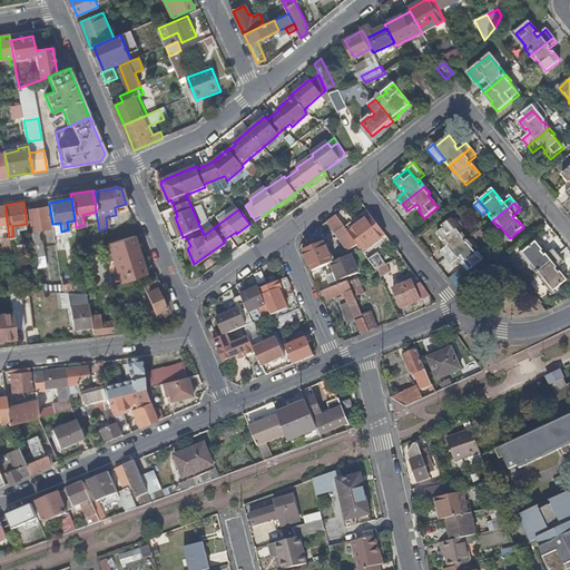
[(31,232),(37,231),(50,228),(47,207),(28,209),(31,232)]
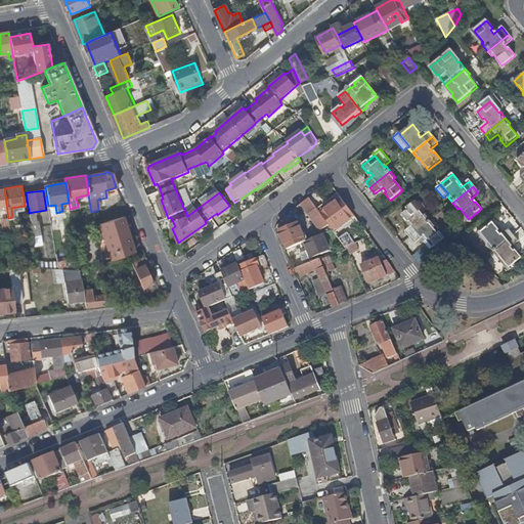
[(322,217),(309,198),(300,205),(319,232),(329,225),(322,217)]
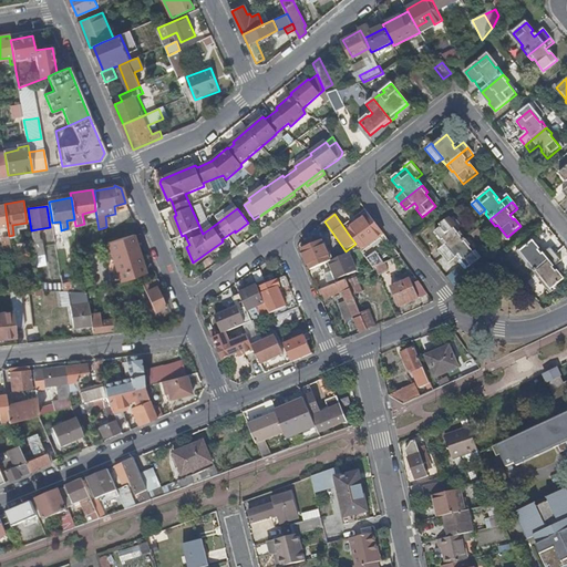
[(179,237),(182,236),(174,216),(171,217),(179,237)]
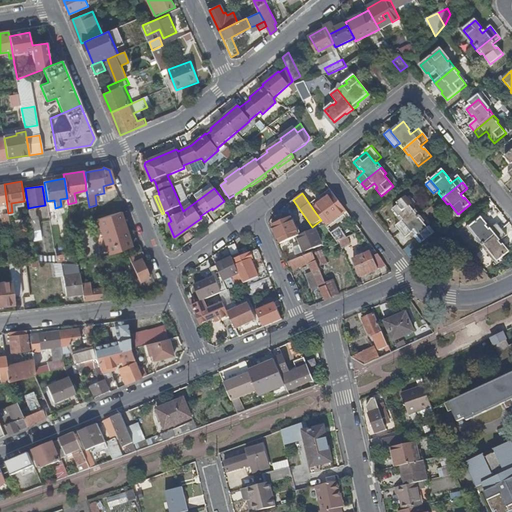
[(347,213),(335,197),(315,212),(324,224),(325,226),(327,228),(347,213)]
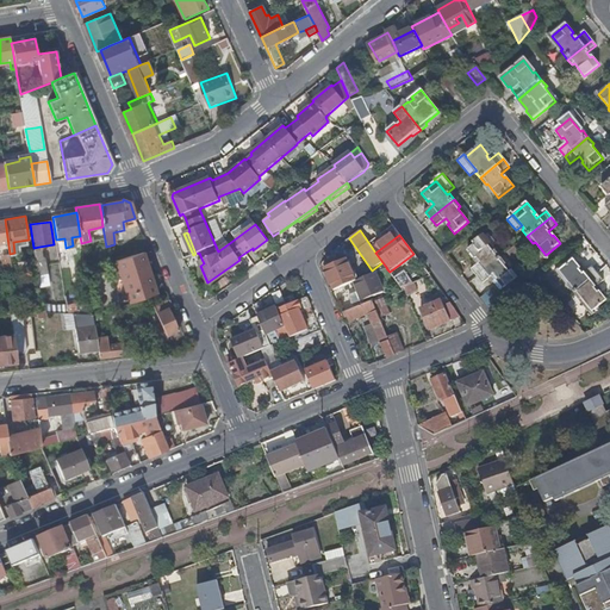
[(472,269),(477,275),(500,256),(496,250),(493,253),(483,238),(468,250),(475,260),(478,259),(481,262),(472,269)]
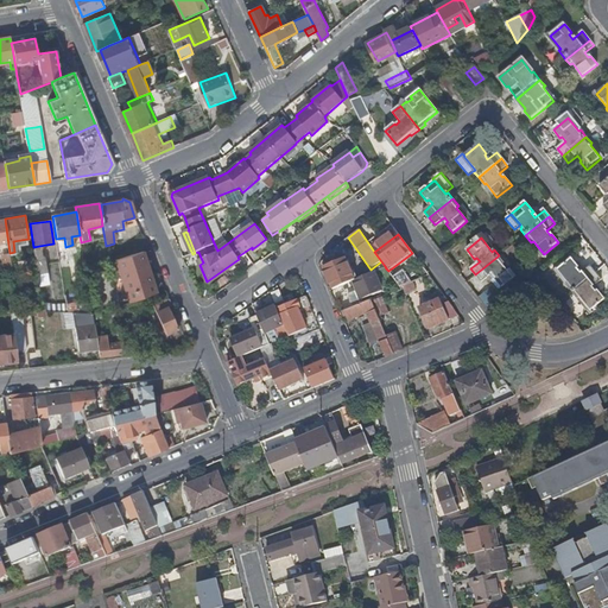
[(266,239),(252,249),(255,253),(268,242),(266,239)]
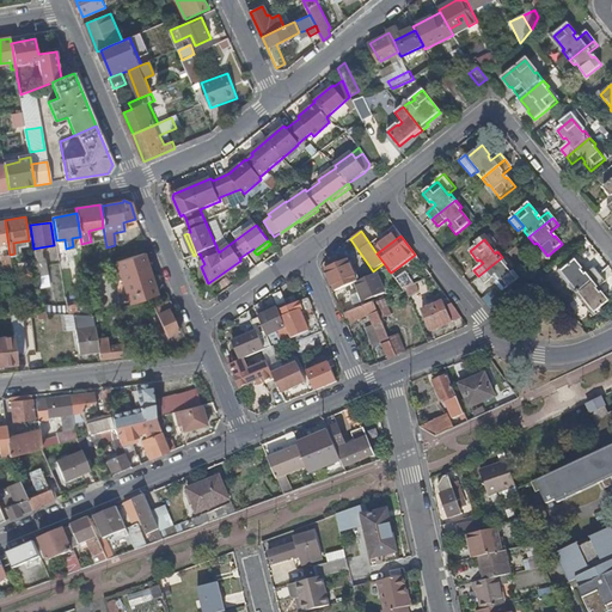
[(37,276),(48,274),(44,258),(41,258),(40,251),(34,252),(37,276)]
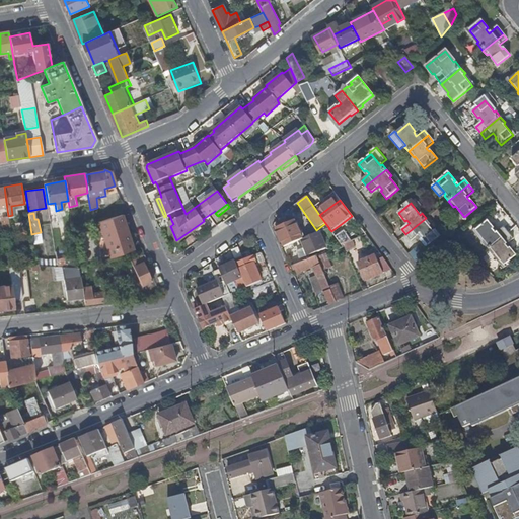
[(107,258),(110,257),(115,256),(118,254),(131,250),(122,214),(98,222),(107,258)]
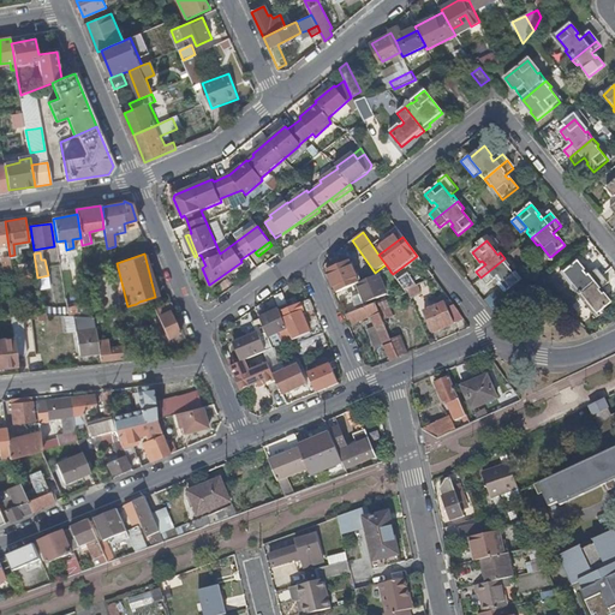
[(4,276),(13,275),(10,256),(0,257),(4,276)]
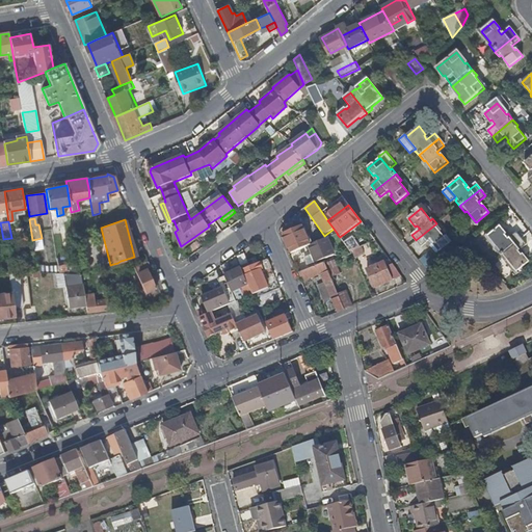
[(436,223),(416,240),(422,247),(429,241),(432,245),(430,246),(436,255),(450,244),(441,233),(442,231),(436,223)]
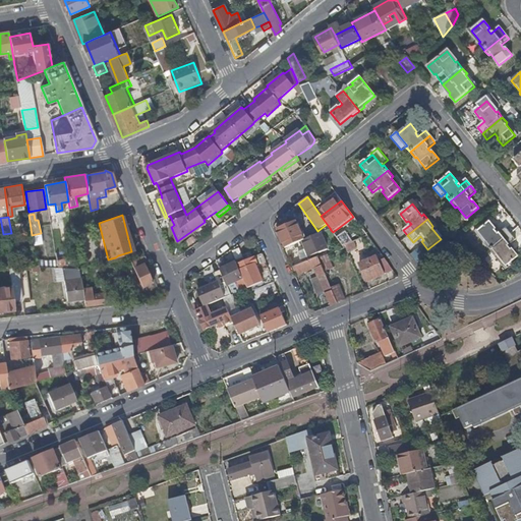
[(205,222),(177,241),(177,243),(180,243),(207,225),(205,222)]
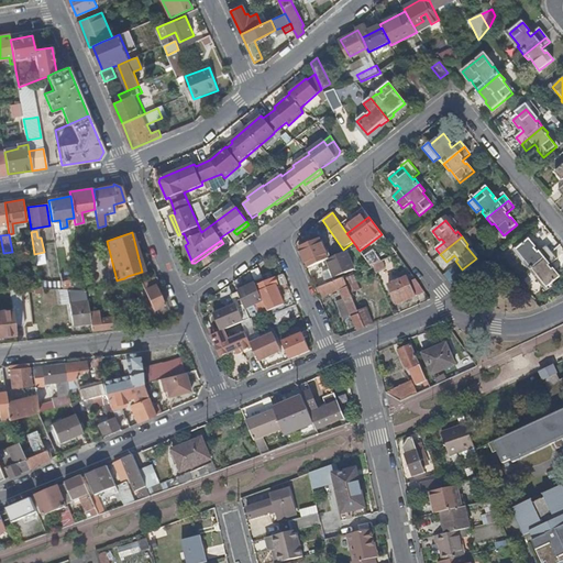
[(299,245),(309,268),(326,262),(327,262),(318,240),(311,243),(308,244),(306,240),(300,242),(299,245)]
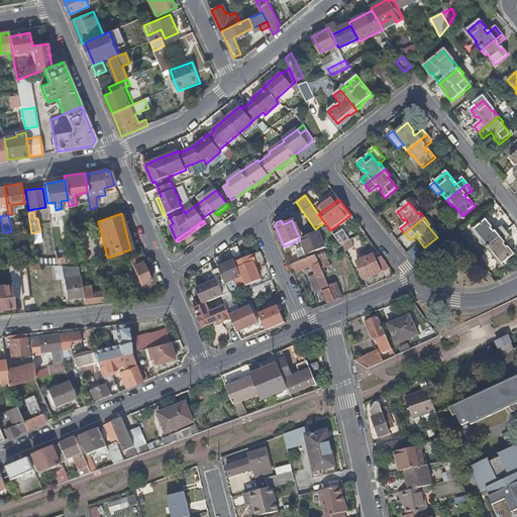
[(482,242),(486,248),(506,232),(502,227),(494,233),(491,229),(492,228),(487,220),(474,230),(483,241),(482,242)]
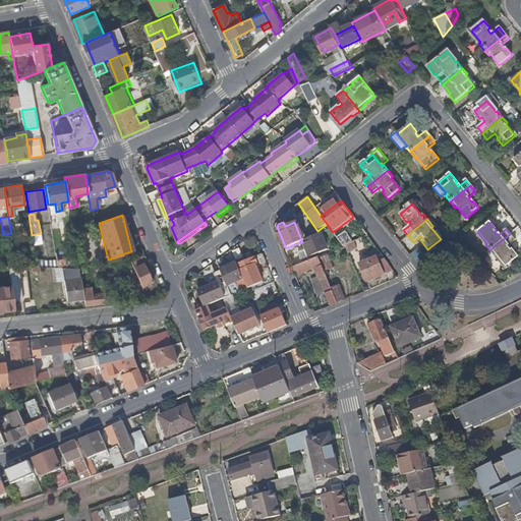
[(327,224),(317,231),(321,234),(331,230),(327,224)]
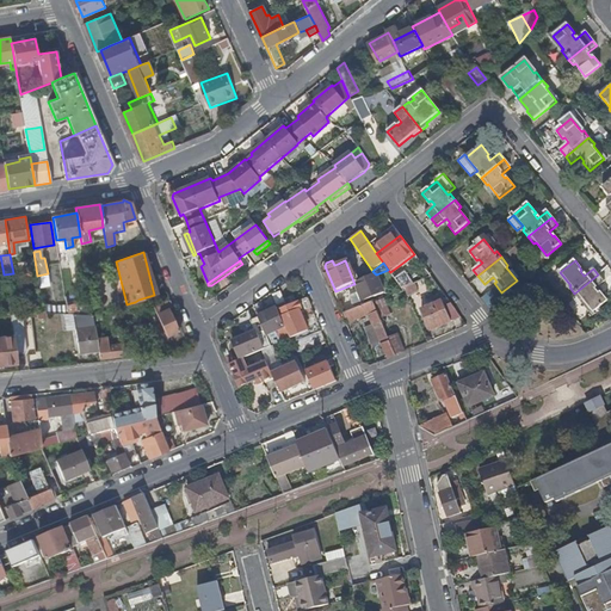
[(355,284),(353,284),(357,292),(362,303),(384,294),(376,275),(355,284)]
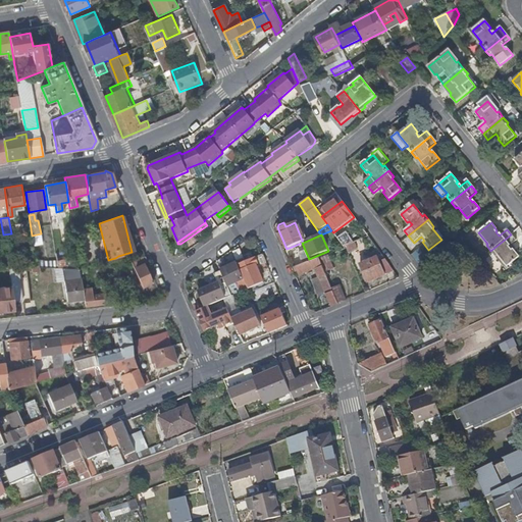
[(511,235),(490,251),(496,257),(498,256),(507,267),(519,258),(513,250),(511,251),(508,248),(516,241),(511,235)]
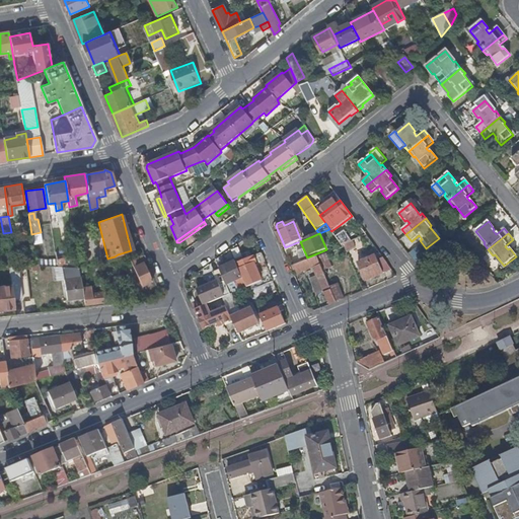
[(359,246),(356,240),(344,245),(347,251),(359,246)]
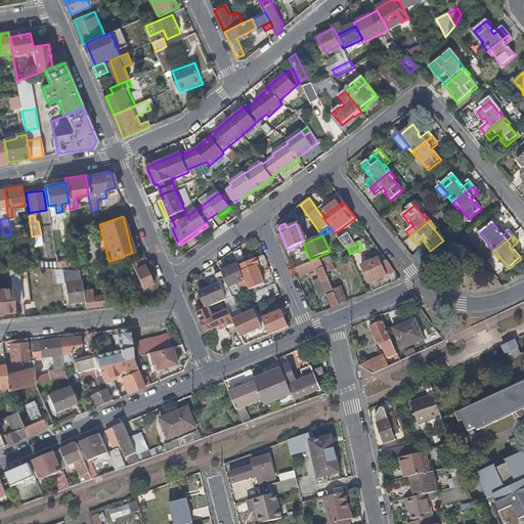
[(300,254),(303,263),(310,260),(306,251),(300,254)]
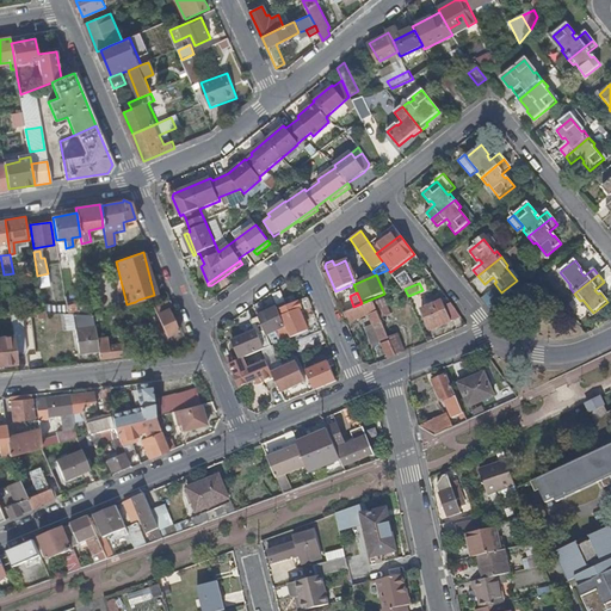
[(285,301),(288,308),(297,303),(295,297),(285,301)]
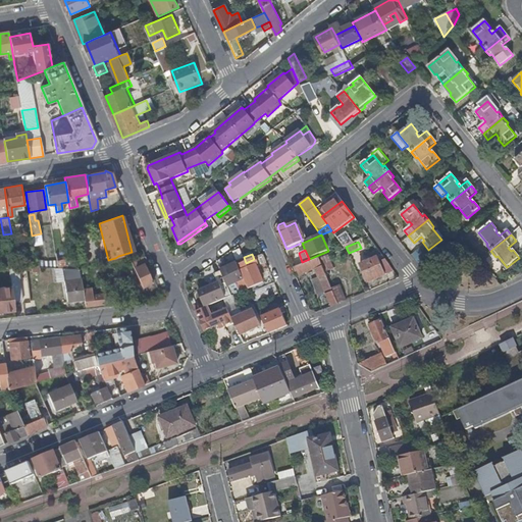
[(319,260),(325,272),(333,269),(328,256),(319,260)]
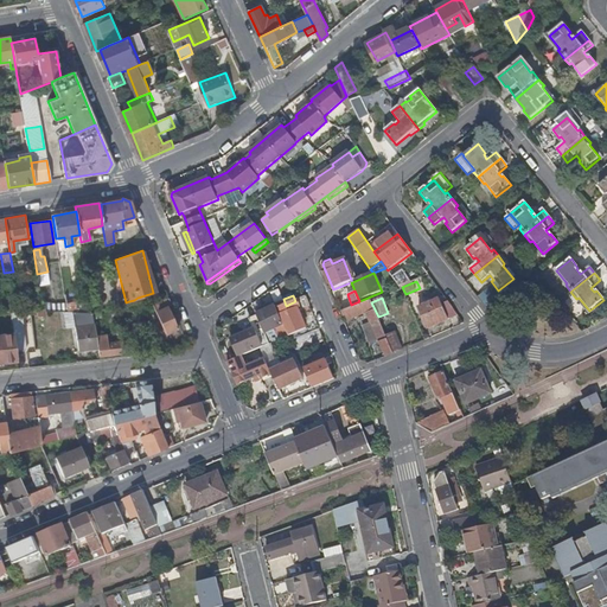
[(459,318),(443,298),(419,308),(428,330),(459,318)]
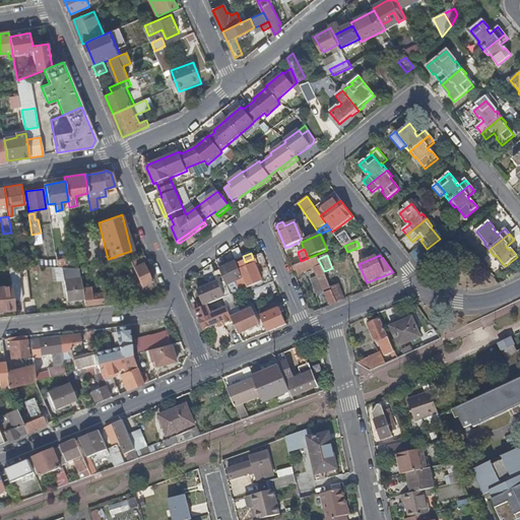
[(148,263),(145,257),(131,259),(128,260),(128,263),(132,262),(141,286),(152,281),(144,264),(148,263)]
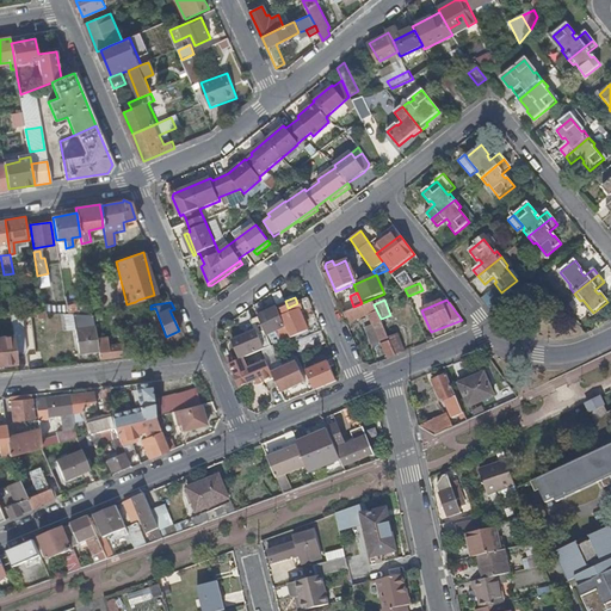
[(281,310),(279,312),(282,319),(300,312),(304,310),(301,302),(297,303),(288,308),(281,310)]
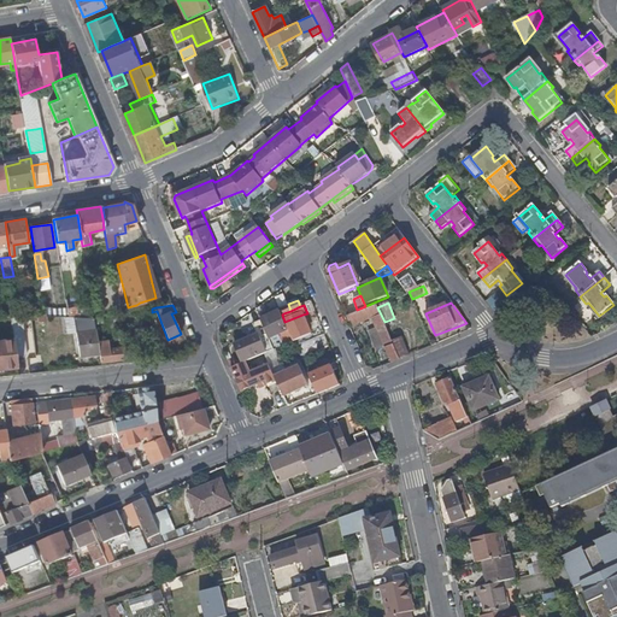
[(385,348),(391,364),(399,360),(394,347),(392,342),(385,322),(377,307),(376,305),(375,305),(347,317),(351,327),(372,318),(376,328),(385,348)]
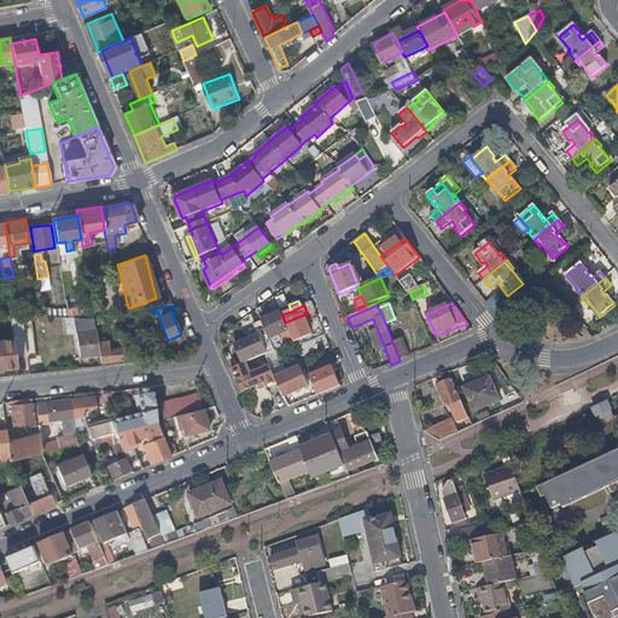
[(283,312),(262,321),(263,324),(283,315),(284,314),(283,312)]
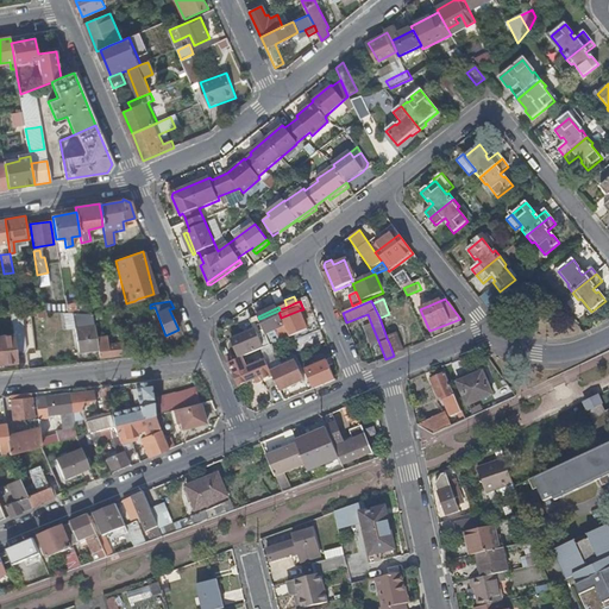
[(268,338),(271,337),(270,333),(284,327),(283,322),(281,318),(278,311),(259,319),(264,331),(268,338)]
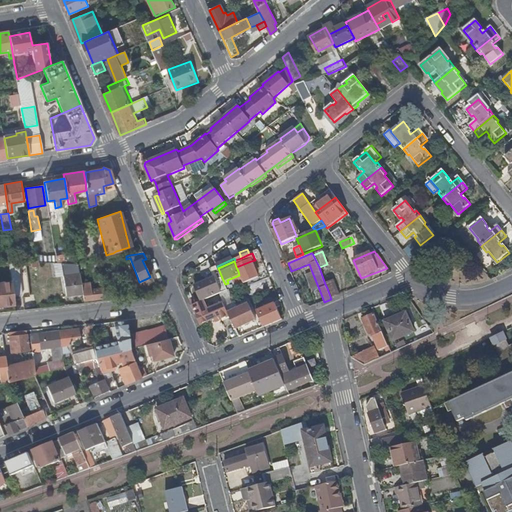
[(251,261),(236,267),(238,271),(239,275),(241,280),(256,273),(251,261)]
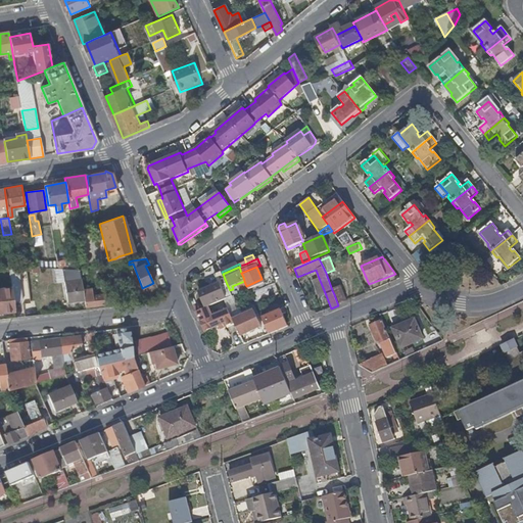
[(21,300),(18,269),(16,269),(9,269),(11,285),(13,301),(21,300)]
